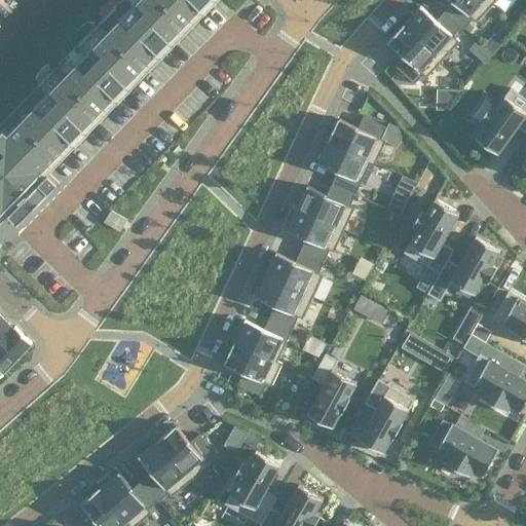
[(139,0),(0,142),(0,215),(210,0),(139,0)]
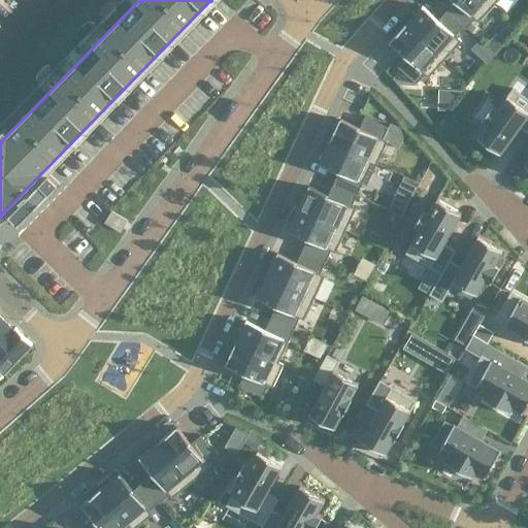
[(453,0),(455,2),(447,11),(466,29),(474,20),(477,23),(494,4),(489,0),(453,0)]
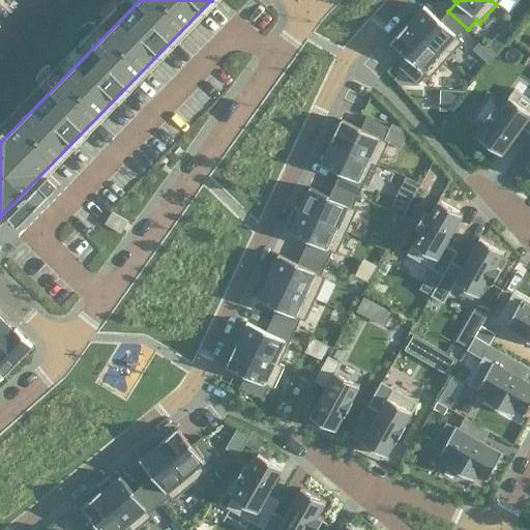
[(413,11),(406,21),(409,23),(407,25),(446,60),(463,41),(460,38),(468,29),(448,11),(440,21),(423,6),(416,15),(413,11)]
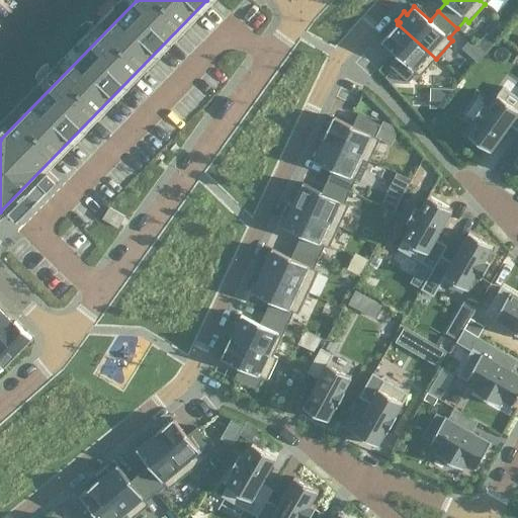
[(398,24),(381,41),(398,56),(390,65),(408,82),(417,73),(420,76),(436,59),(398,24)]
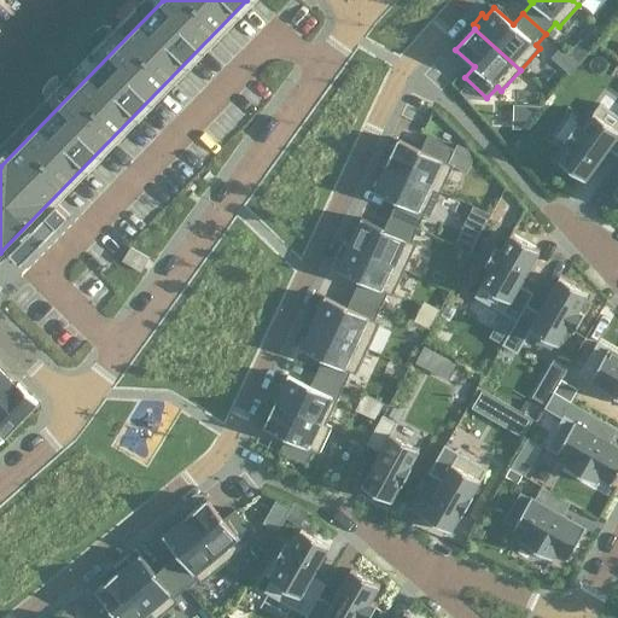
[(571,71),(593,47),(579,35),(558,58),(571,71)]
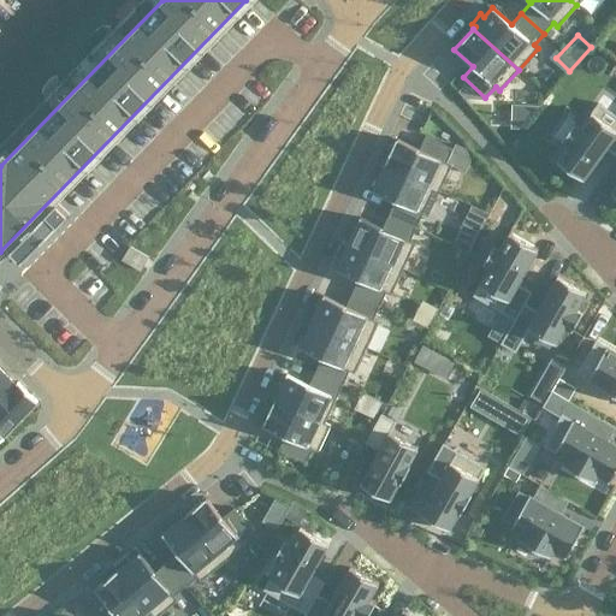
[(568,146),(556,161),(584,181),(584,179),(606,148),(615,154),(615,116),(598,104),(580,129),(574,125),(562,141),(568,146)]
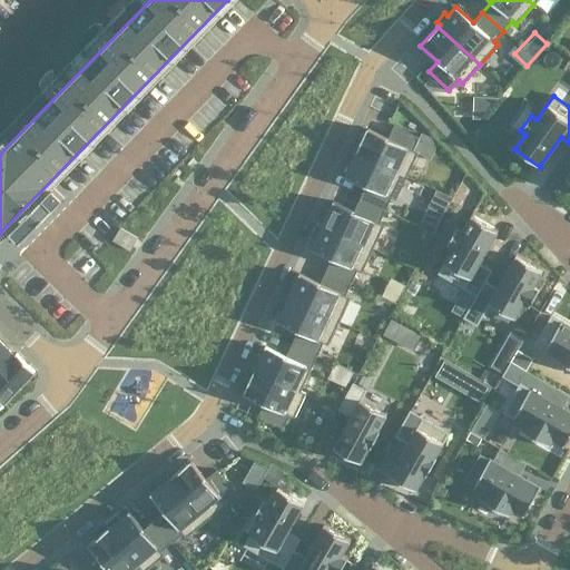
[(367,128),(356,153),(408,176),(419,153),(413,150),(420,138),(394,126),(389,138),(367,128)]
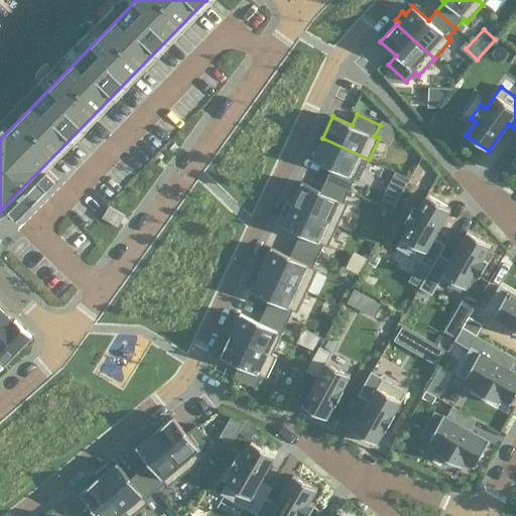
[(316,150),(311,159),(331,168),(326,179),(349,190),(354,179),(359,181),(369,159),(323,138),(321,140),(317,138),(312,148),(316,150)]
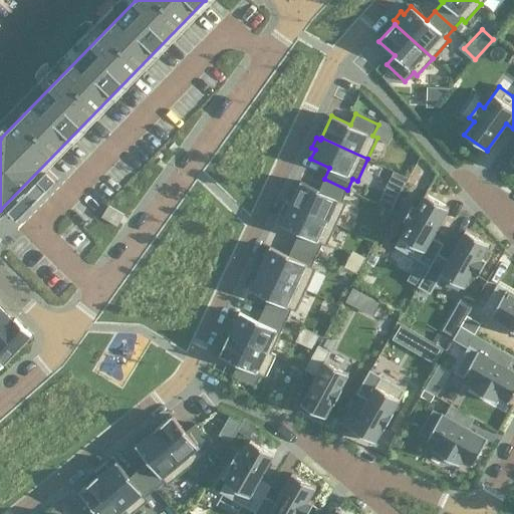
[(48,169),(9,209),(19,218),(57,178),(48,169)]
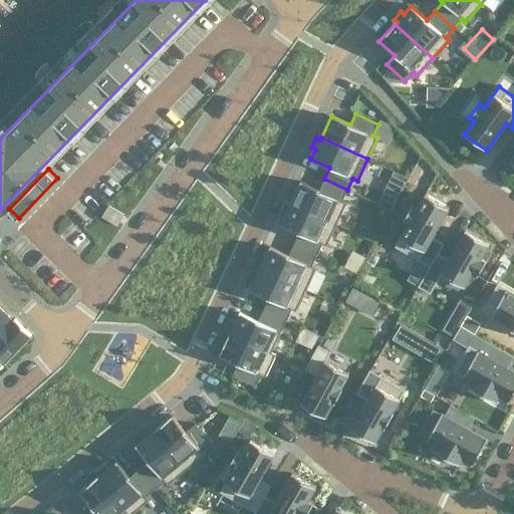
[(292,189),(287,200),(291,202),(290,203),(336,225),(346,203),(342,201),(347,190),(324,179),(319,190),(300,182),(296,191),(292,189)]
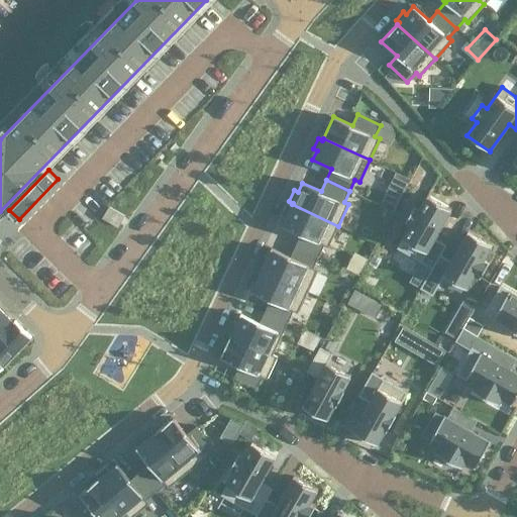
[(411,225),(398,248),(432,269),(440,255),(445,245),(434,239),(445,220),(450,211),(451,210),(427,196),(419,210),(414,207),(406,222),(411,225)]
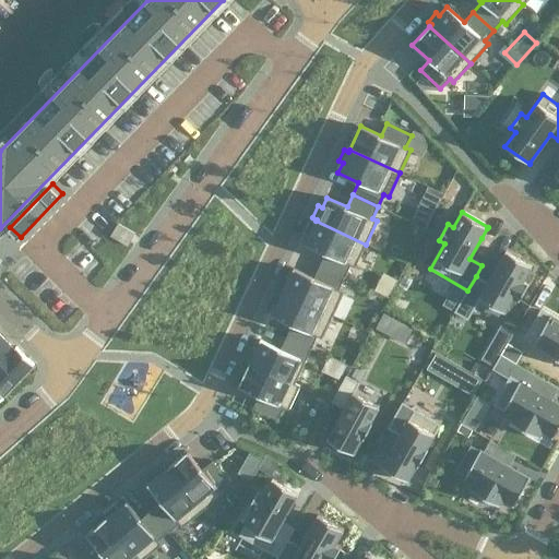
[(309,234),(305,245),(325,254),(320,266),(345,277),(351,265),(355,268),(366,245),(316,221),(314,223),(311,221),(306,233),(309,234)]
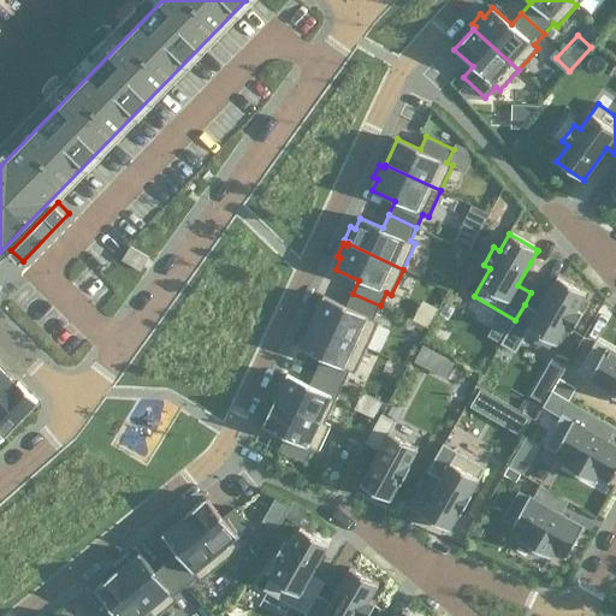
[(515,320),(502,343),(515,351),(528,329),(556,344),(566,327),(572,331),(582,314),(576,311),(585,295),(586,294),(557,277),(556,278),(557,278),(538,312),(525,304),(515,320)]
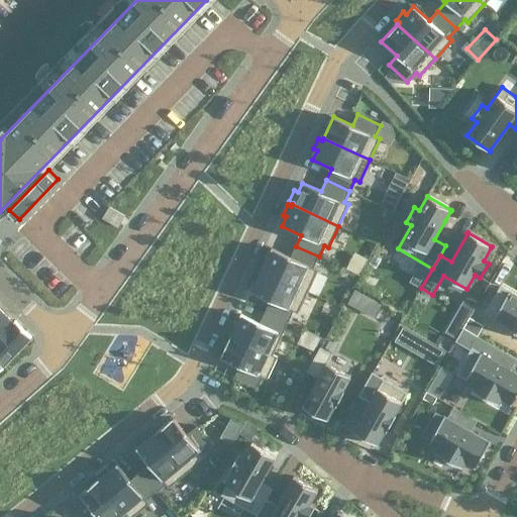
[(264,255),(259,267),(262,269),(262,270),(308,292),(318,270),(313,268),(319,256),(296,246),(291,257),(272,248),(267,257),(264,255)]
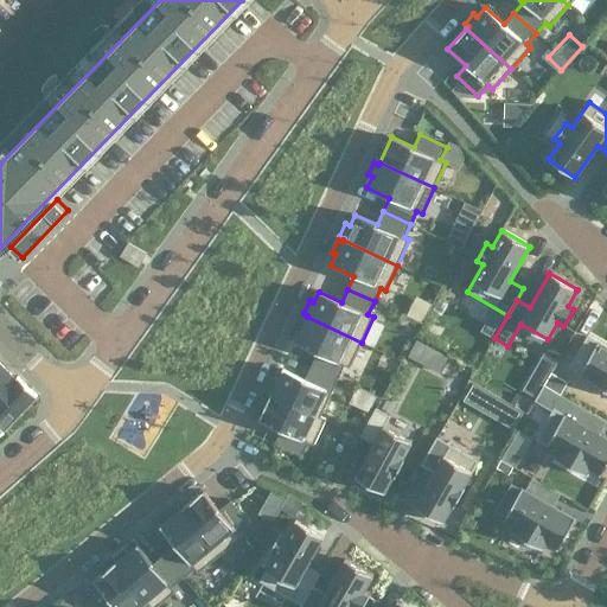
[(300,332),(294,343),(317,353),(311,366),(338,378),(344,366),(350,368),(362,343),(307,317),(306,317),(306,319),(301,317),(295,330),(300,332)]
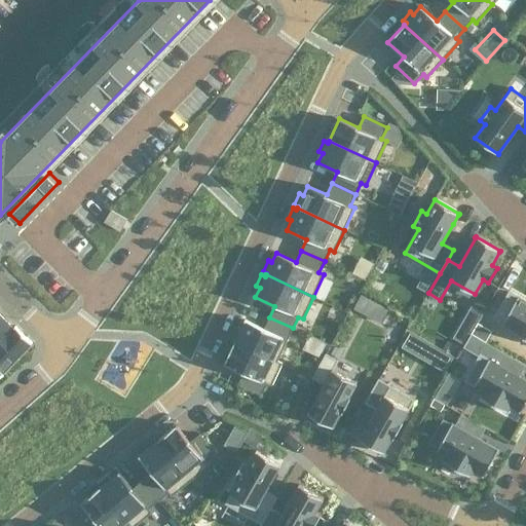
[(525,301),(509,292),(493,318),(512,329),(512,331),(525,339),(525,301)]
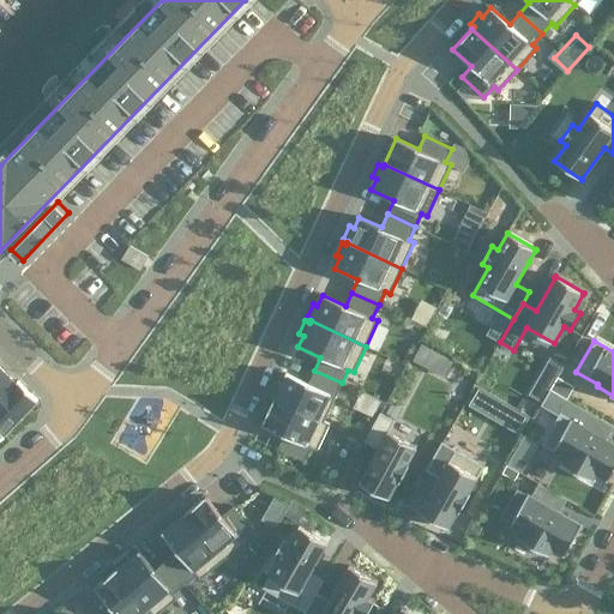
[(416,362),(449,372),(453,355),(421,344),(416,362)]
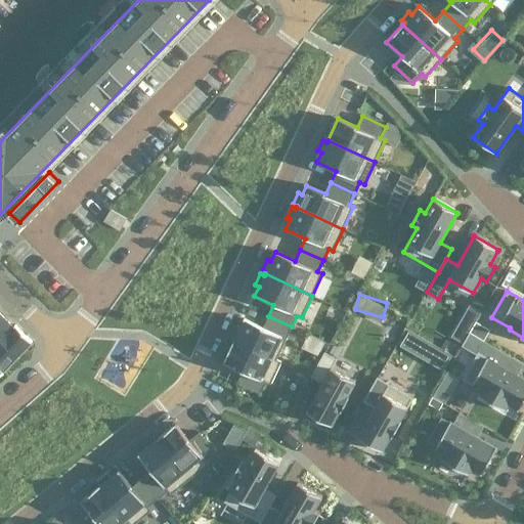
[(13,326),(0,313),(0,341),(13,326)]
